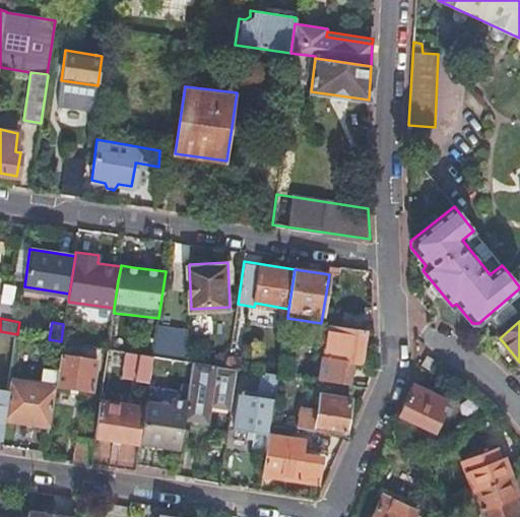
[(360,363),(365,330),(329,324),(324,356),(324,357),(350,361),(360,363)]
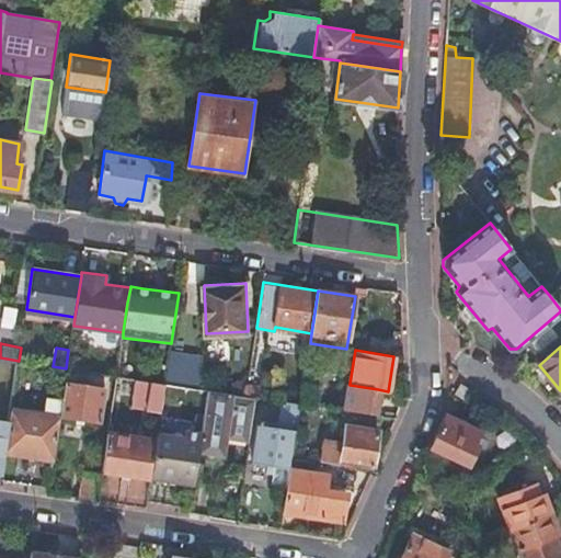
[(167,369),(165,383),(199,388),(204,359),(170,353),(168,366),(167,369)]
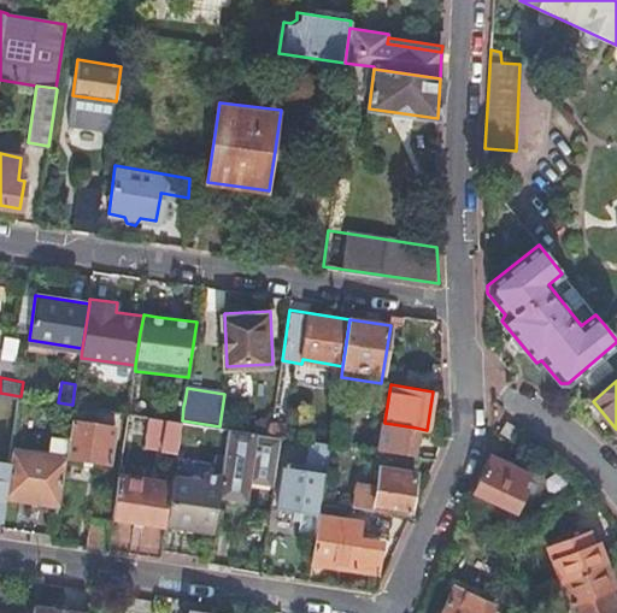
[(74,405),(92,407),(93,395),(76,393),(74,405)]
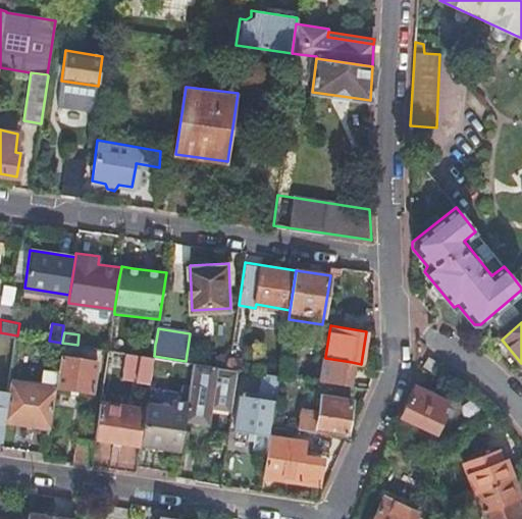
[(154,356),(155,344),(134,341),(132,354),(139,355),(154,357),(154,356)]
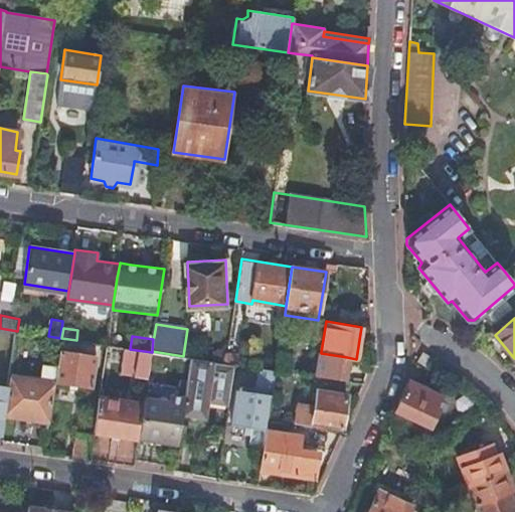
[(135,374),(148,376),(152,352),(137,350),(130,349),(107,345),(105,360),(112,361),(113,357),(124,359),(123,363),(136,365),(135,374)]
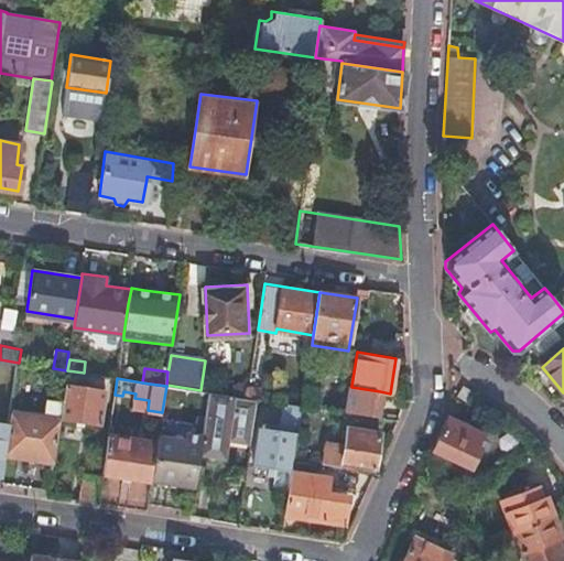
[(65,385),(60,418),(100,423),(105,391),(65,385)]
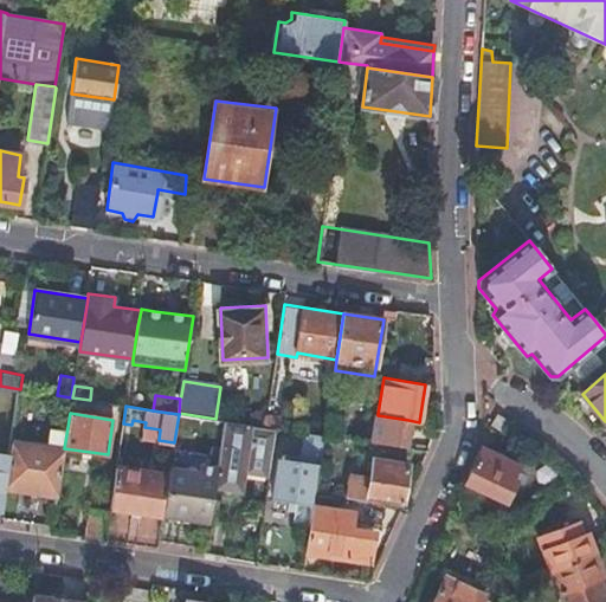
[(505,433),(513,422),(498,413),(491,424),(505,433)]
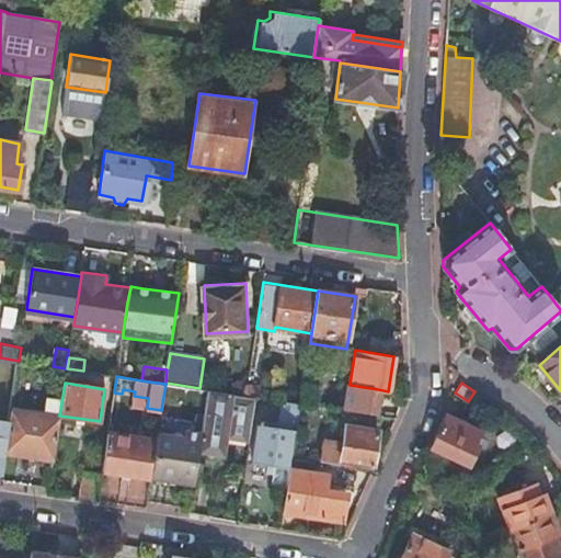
[(350,384),(348,384),(345,409),(374,413),(378,389),(350,385),(350,384)]
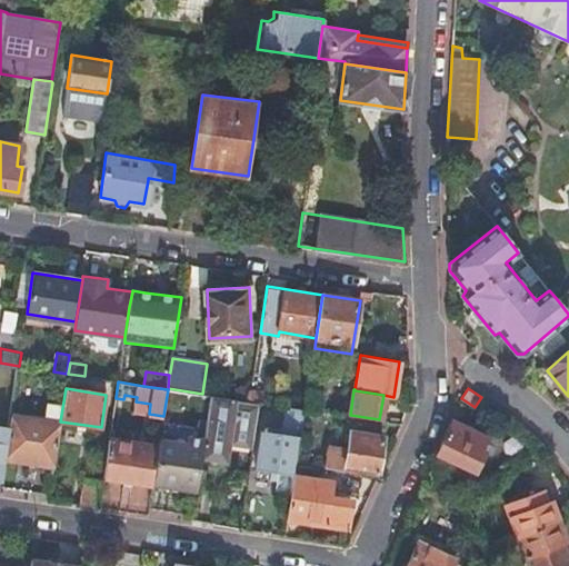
[(205,440),(202,457),(228,460),(231,437),(237,438),(236,445),(253,447),(260,403),(249,400),(236,398),(211,395),(205,440)]
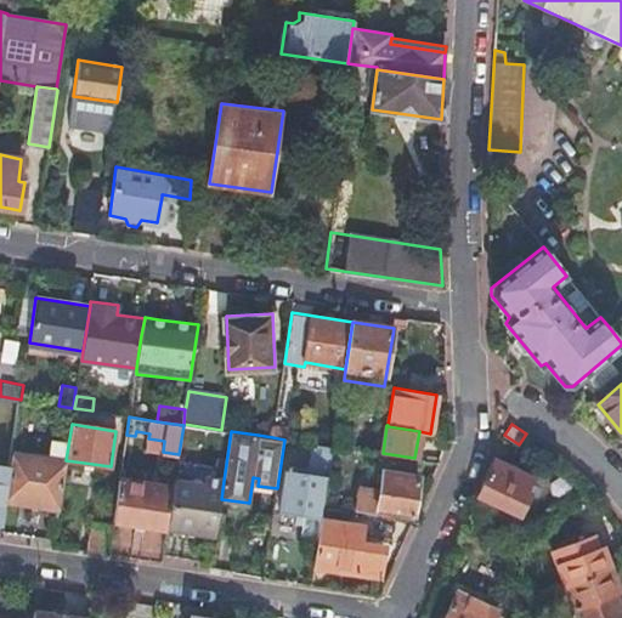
[(146,449),(163,452),(164,441),(148,438),(146,449)]
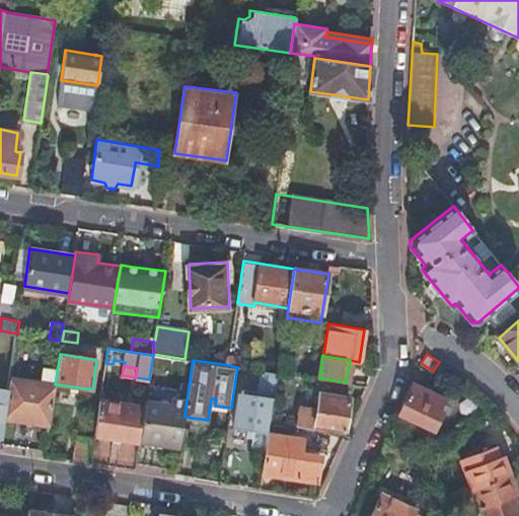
[(278,372),(261,370),(258,388),(241,387),(240,392),(239,391),(234,428),(247,430),(247,436),(254,437),(252,444),(260,450),(266,451),(269,433),(271,422),(278,372)]
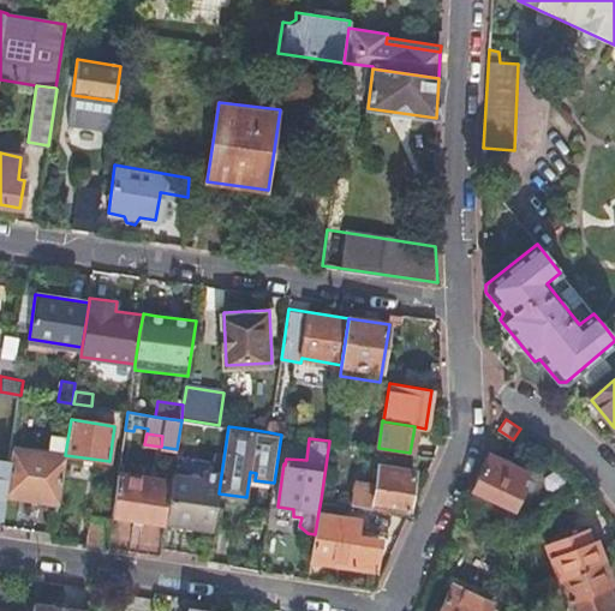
[(6,495),(59,503),(65,455),(13,447),(11,461),(6,495)]
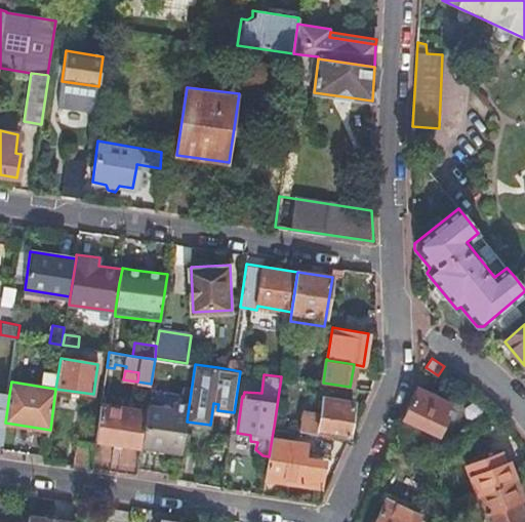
[(182,453),(187,422),(189,406),(183,404),(184,394),(150,388),(147,411),(142,447),(157,449),(157,451),(157,452),(164,453),(164,452),(165,450),(182,453)]
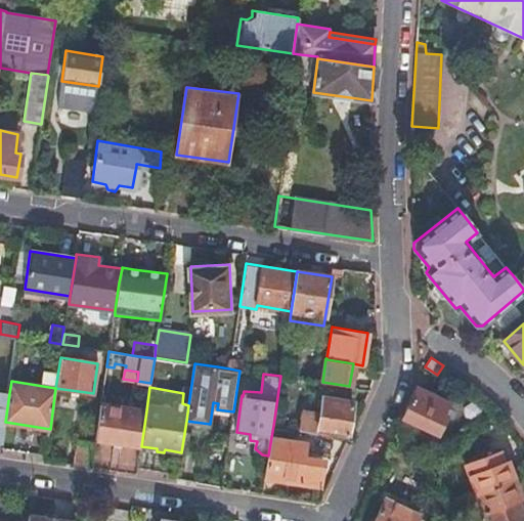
[(416,387),(402,418),(437,434),(446,414),(443,413),(447,402),(416,387)]
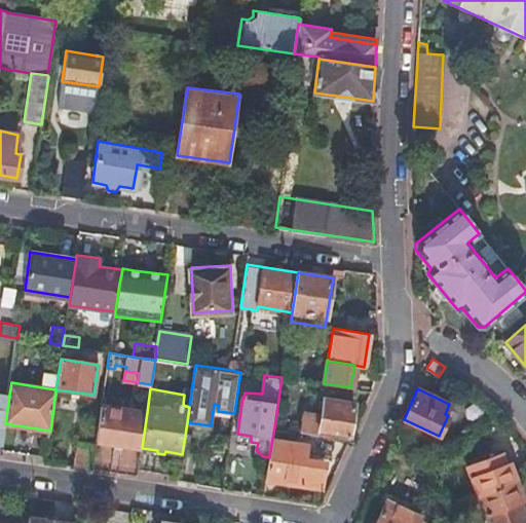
[(0,443),(2,444),(5,423),(9,395),(0,393),(0,443)]
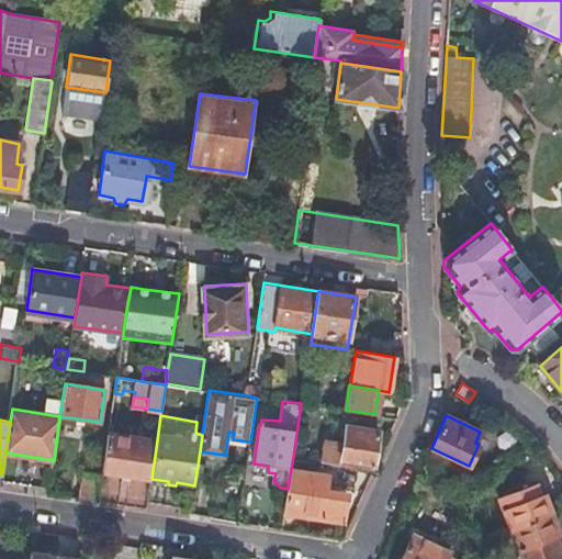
[(340,464),(373,469),(378,432),(346,427),(344,445),(323,442),(321,460),(340,464)]
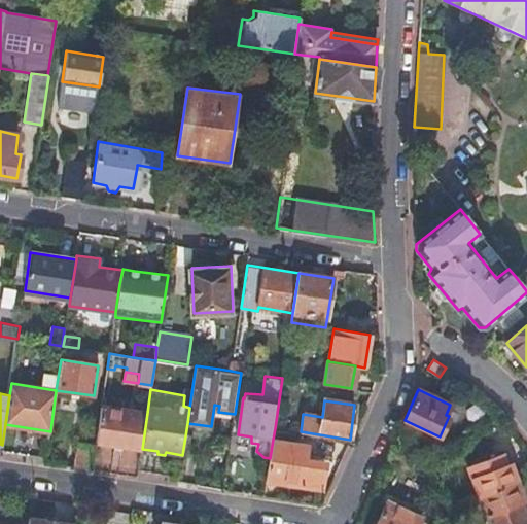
[(96,441),(142,449),(147,413),(102,406),(96,441)]
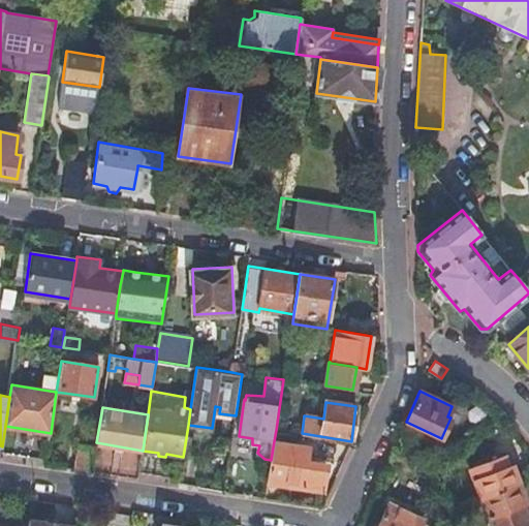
[(296,433),(276,430),(274,441),(293,443),(296,433)]
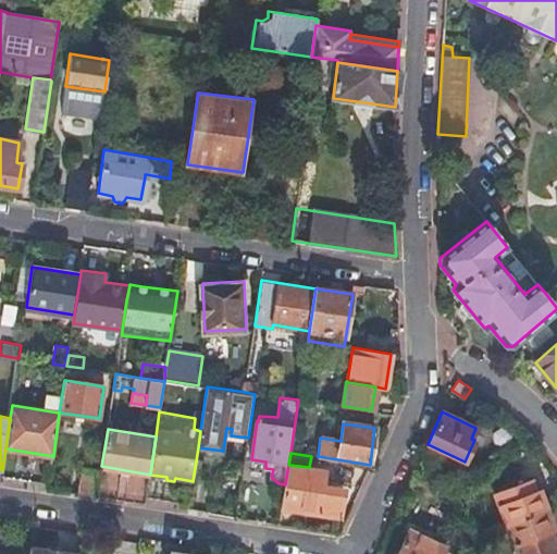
[(285,484),(282,507),(341,516),(344,493),(331,492),(332,484),(324,483),(325,469),(309,467),(288,465),(285,484)]
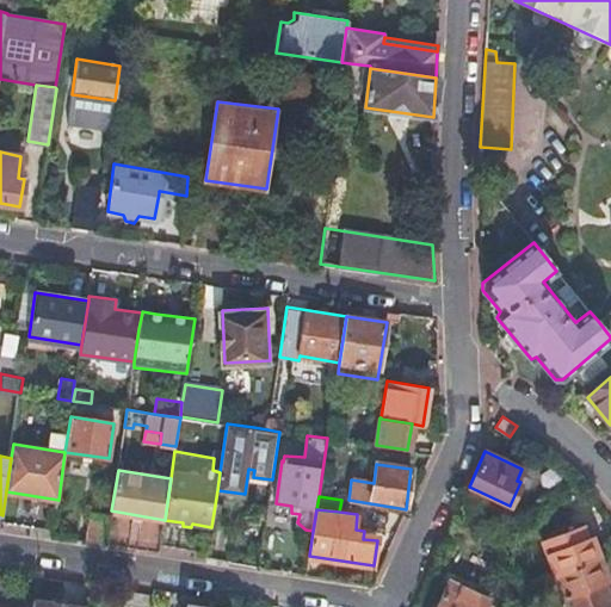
[(88,540),(106,543),(111,514),(93,512),(88,540)]
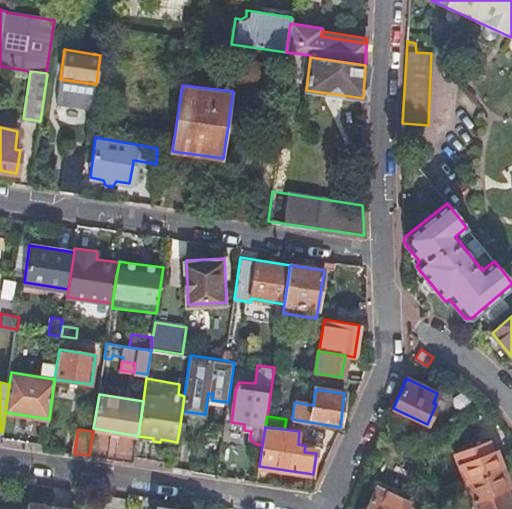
[(455,453),(466,483),(504,469),(497,450),(494,451),(489,441),(455,453)]
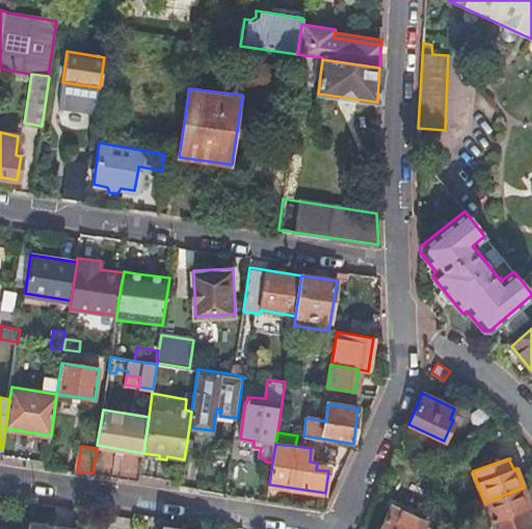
[(484,502),(494,528),(531,528),(531,520),(531,518),(529,507),(531,507),(524,487),(484,502)]
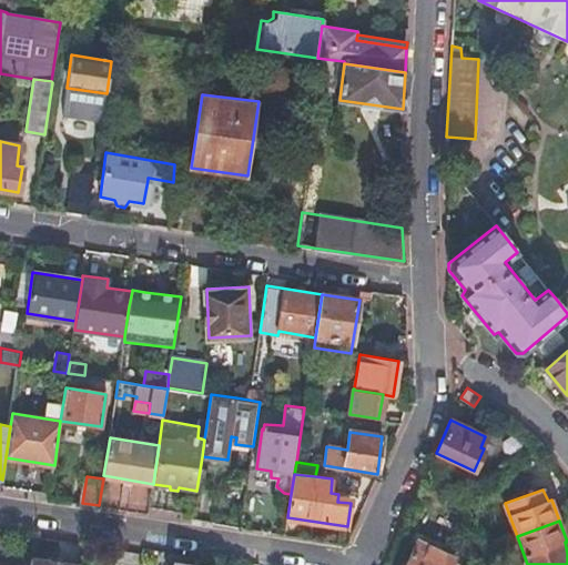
[(405,564),(449,564),(453,557),(417,541),(405,564)]
